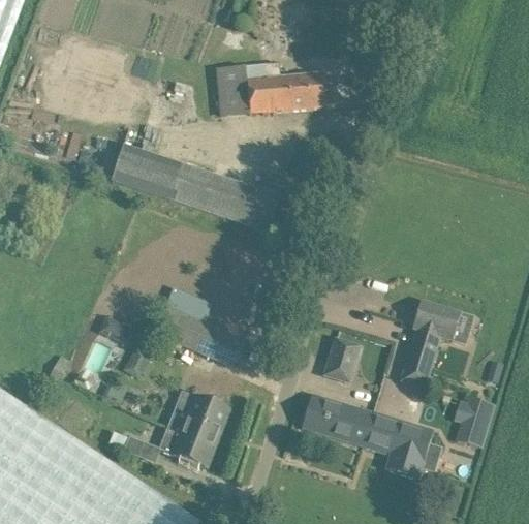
[(327,105),(324,71),(280,74),(279,61),(216,67),(220,115),(327,105)]
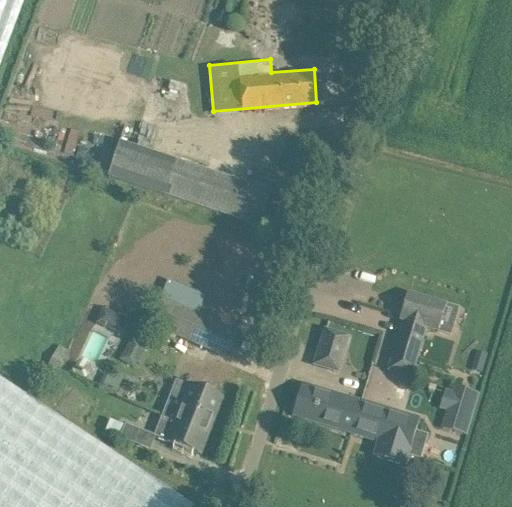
[(108,173),(259,223),(270,188),(119,139),(108,173)]
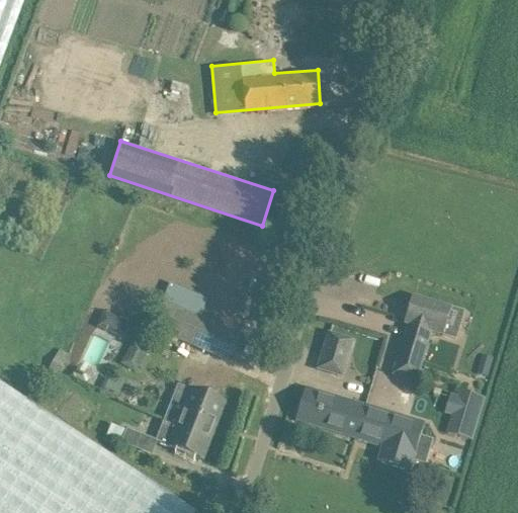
[(190,278),(185,293),(198,298),(204,284),(190,278)]
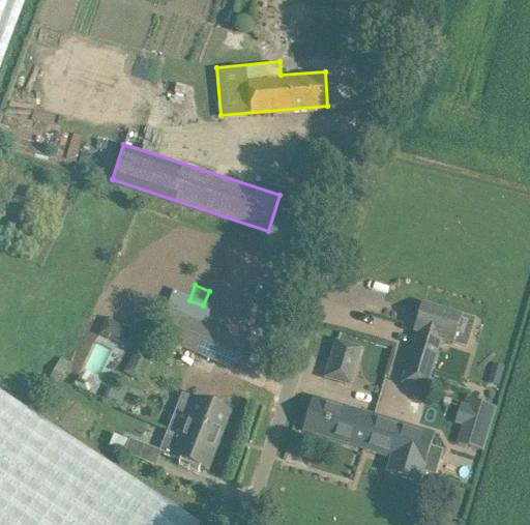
[(406,367),(402,379),(425,386),(441,336),(453,340),(462,312),(421,299),(413,327),(417,328),(406,367)]
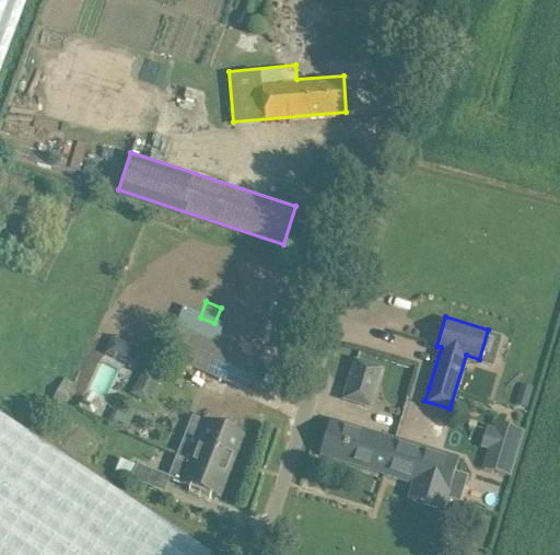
[(162,336),(158,348),(164,351),(165,350),(223,376),(235,349),(176,324),(170,339),(162,336)]
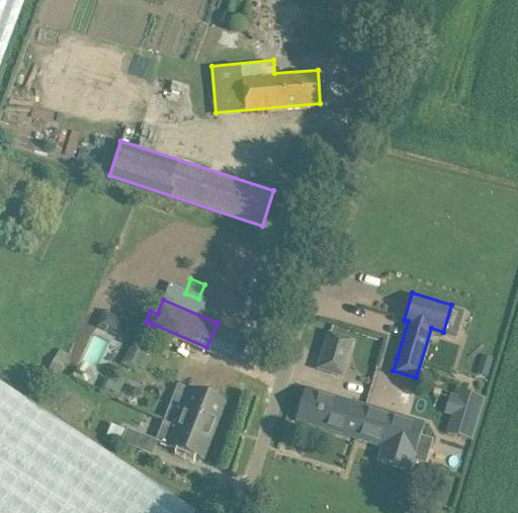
[(105,307),(97,324),(121,335),(130,319),(105,307)]
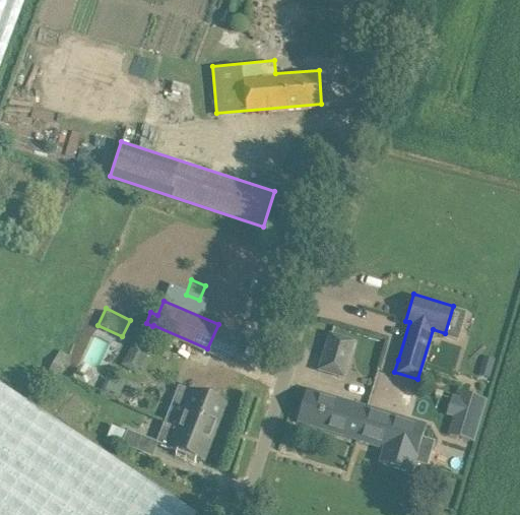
[(330,331),(323,353),(343,359),(339,372),(338,372),(338,373),(343,374),(353,338),(330,331)]
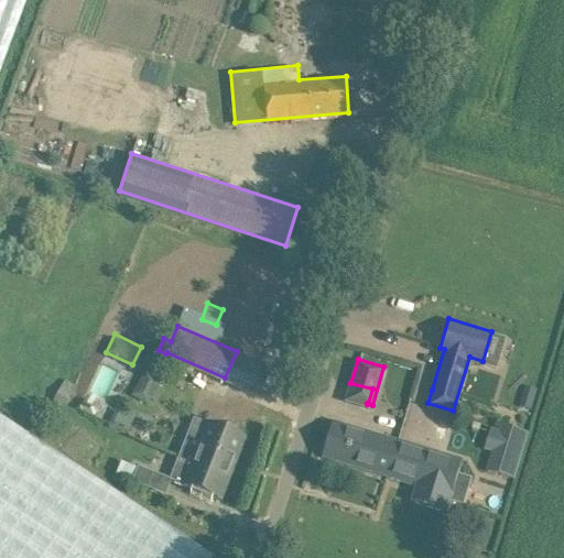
[(131,391),(148,400),(150,395),(151,396),(161,376),(143,368),(131,391)]
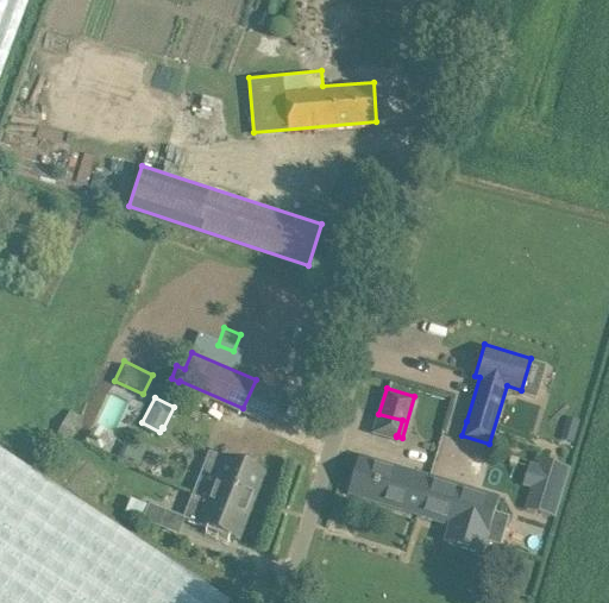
[(112,434),(119,408),(96,401),(88,427),(112,434)]
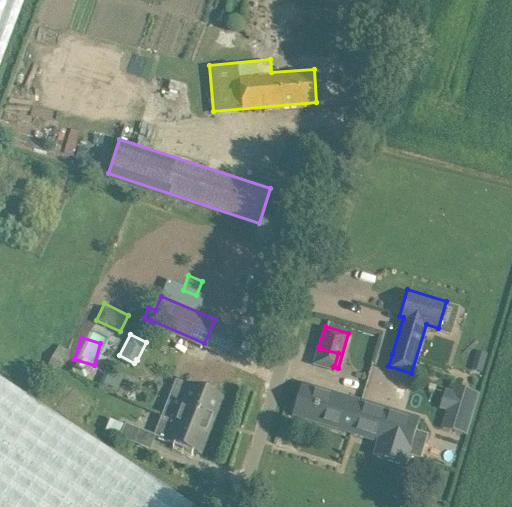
[(58,365),(70,344),(60,338),(47,359),(58,365)]
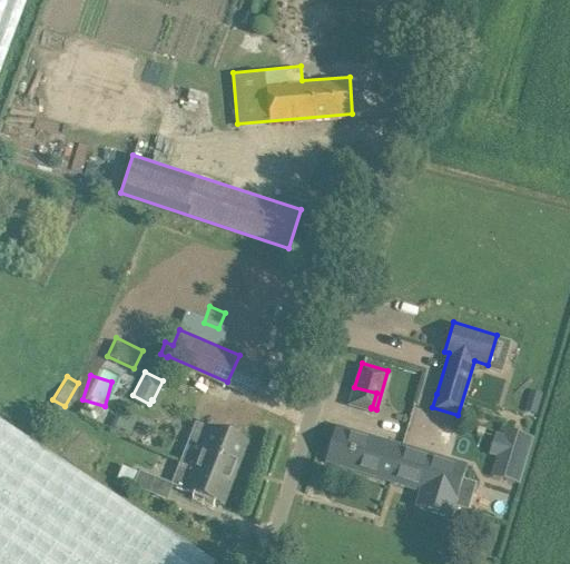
[(196,418),(185,446),(176,470),(189,475),(185,486),(223,501),(247,438),(196,418)]
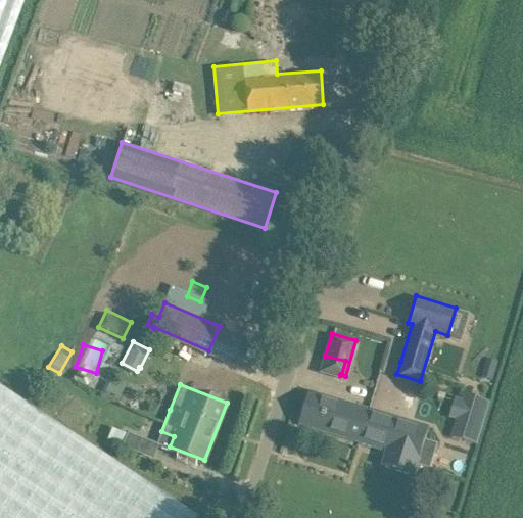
[(310,388),(300,421),(359,439),(385,448),(381,462),(414,472),(417,462),(429,466),(437,440),(424,436),(428,424),(369,406),(368,407),(310,388)]
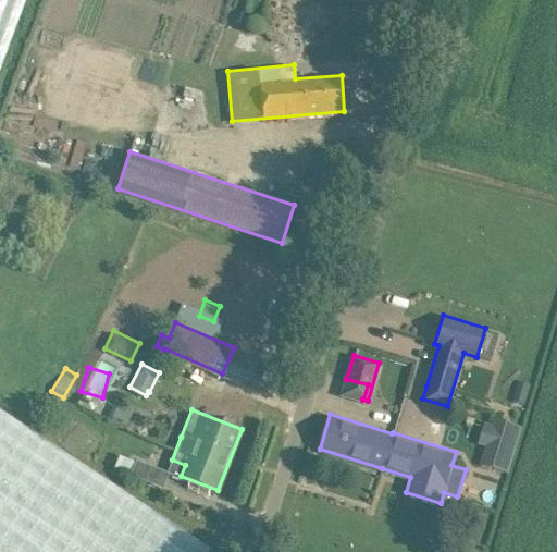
[(484,420),(478,440),(486,442),(481,462),(503,468),(517,422),(494,416),(492,424),(484,420)]
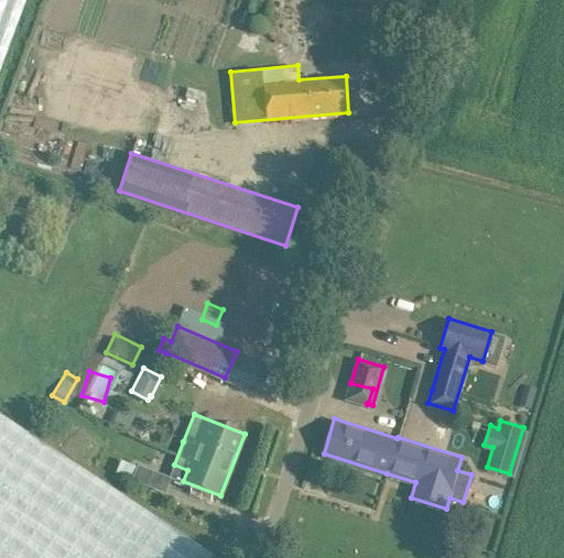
[(145,483),(151,469),(138,463),(132,478),(145,483)]
